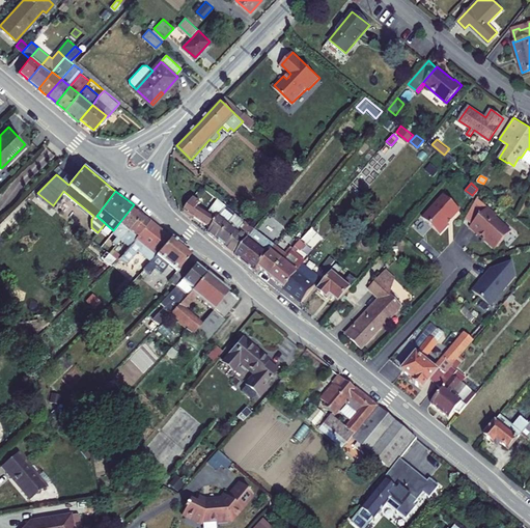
[(444,194),(423,217),(441,232),(449,223),(448,222),(461,209),(444,194)]
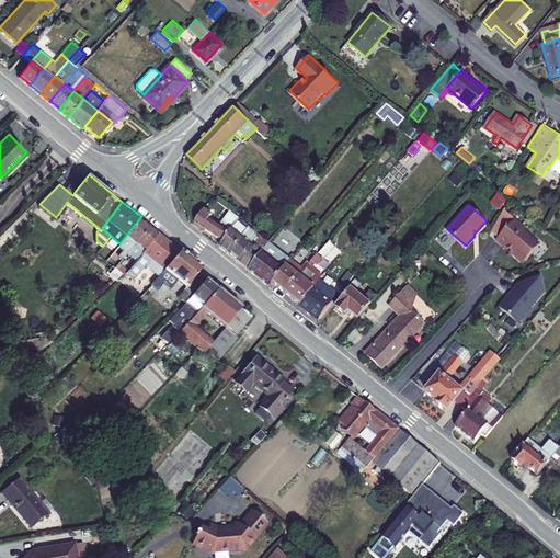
[(492,229),(500,236),(516,218),(505,207),(492,229)]
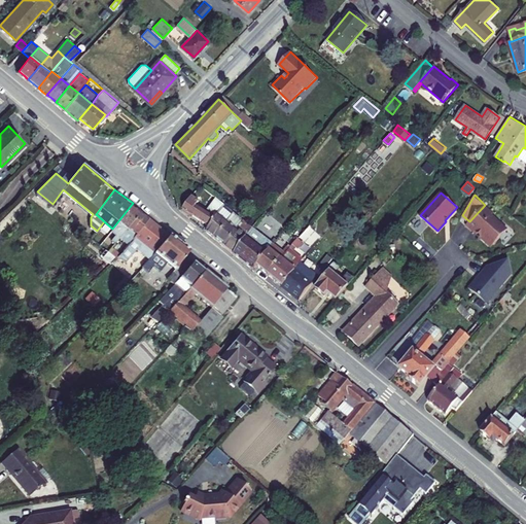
[(191,196),(183,206),(209,225),(224,204),(217,198),(207,210),(197,204),(199,202),(191,196)]
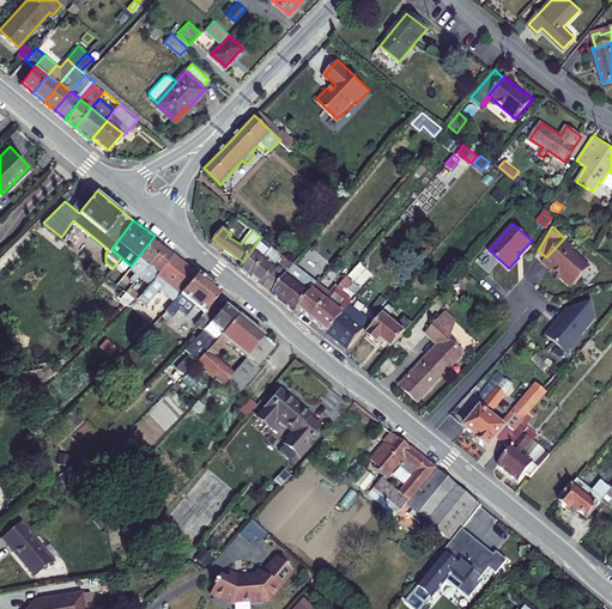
[(164,244),(155,236),(131,266),(137,270),(131,278),(134,281),(149,263),(164,244)]
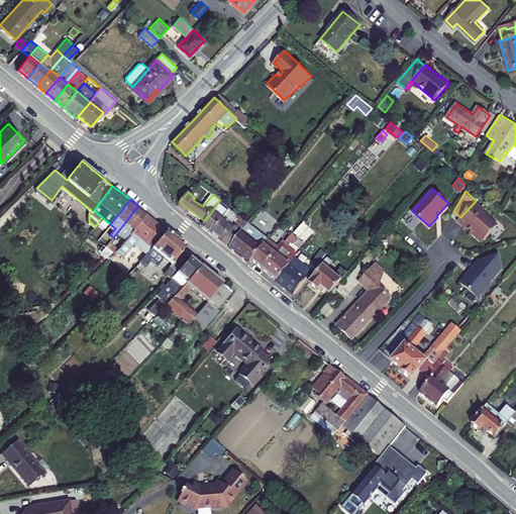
[(205,221),(202,226),(211,233),(231,208),(220,200),(205,221)]
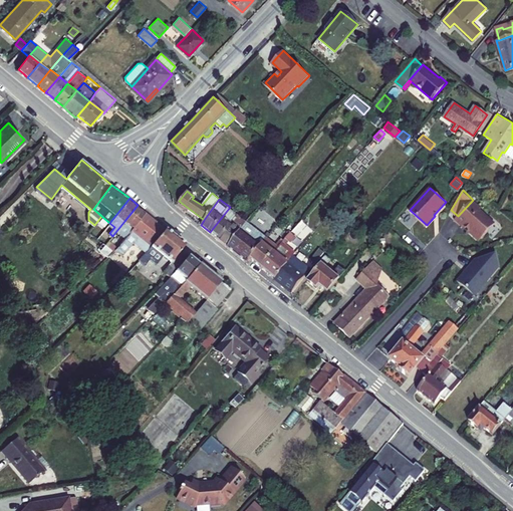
[(471,230),(470,231),(480,240),(495,223),(480,209),(482,208),(473,200),(458,216),(455,219),(464,227),(465,225),(471,230)]
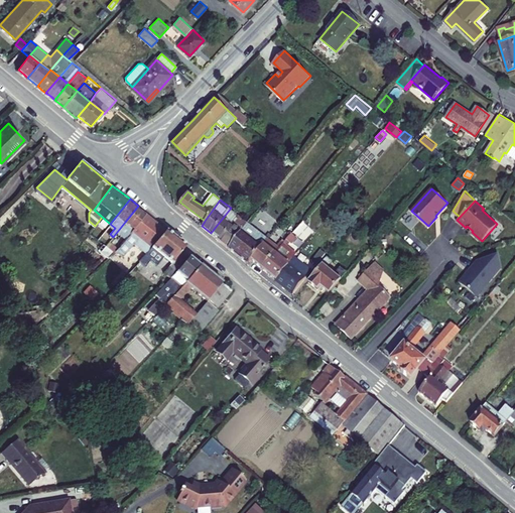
[(147,213),(138,206),(125,222),(134,229),(147,213)]
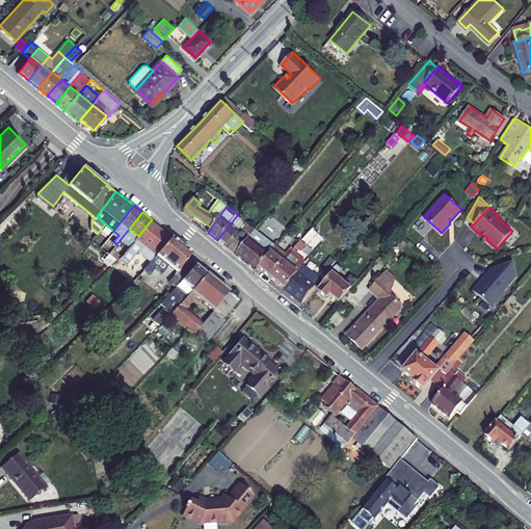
[(256,228),(236,255),(256,271),(259,267),(273,250),(276,246),(276,245),(266,236),(279,220),(269,212),(256,228)]
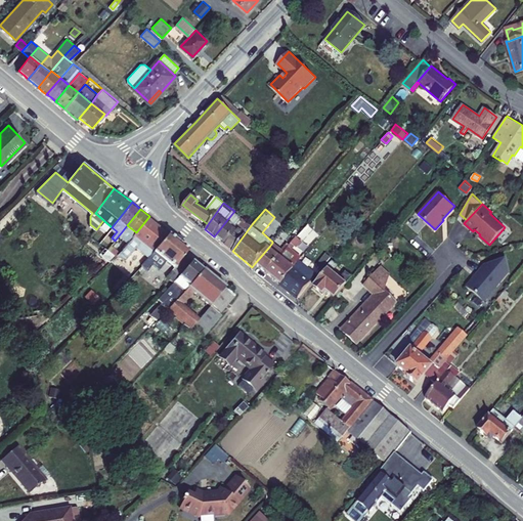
[(234,211),(214,236),(223,244),(243,218),(234,211)]
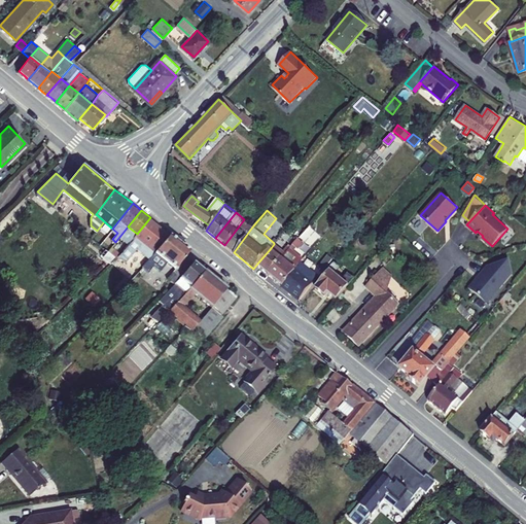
[(137,234),(117,255),(125,262),(137,248),(149,258),(170,234),(150,217),(137,234)]
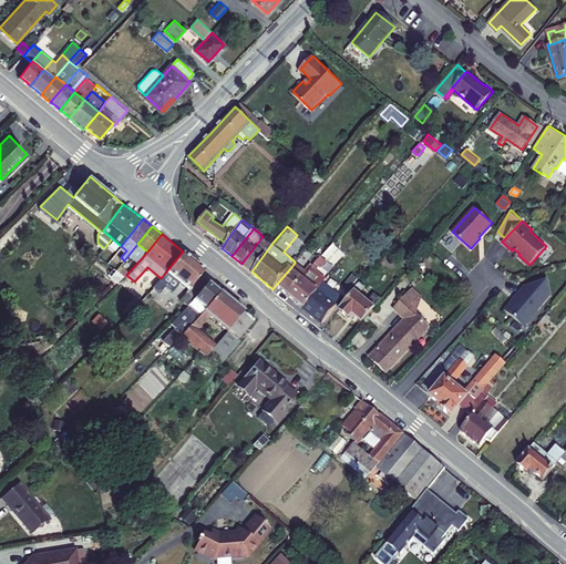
[(263,236),(242,264),(251,272),(273,243),(263,236)]
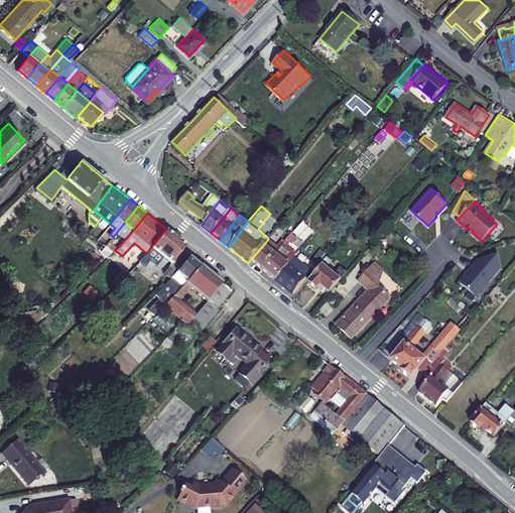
[(90,233),(98,239),(101,236),(93,229),(90,233)]
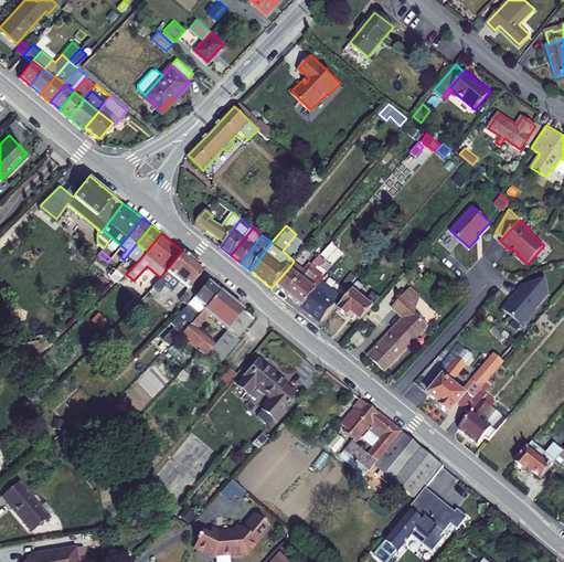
[(182,251),(160,277),(153,285),(159,290),(165,284),(172,289),(179,281),(188,287),(179,297),(187,304),(205,282),(198,275),(204,267),(182,251)]
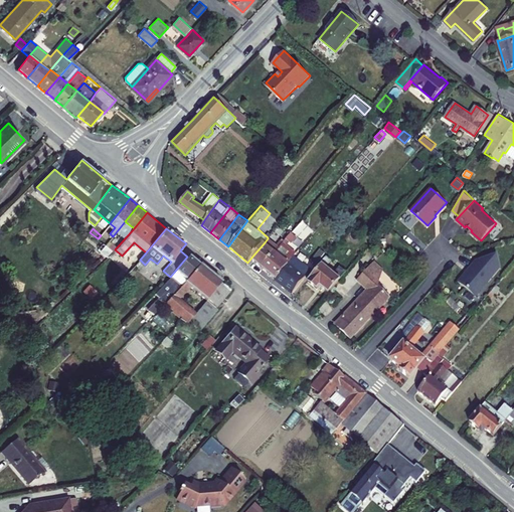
[(268,237),(268,238),(271,240),(277,233),(274,230),(268,237)]
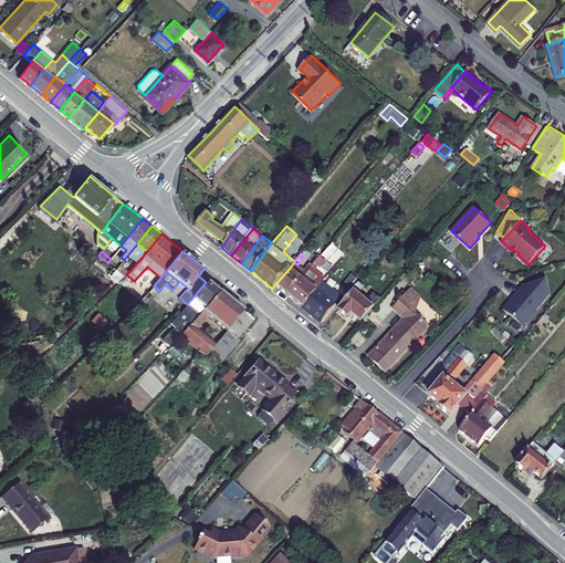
[(311,267),(289,294),(303,306),(324,281),(326,278),(315,269),(320,264),(321,266),(325,260),(321,256),(311,267)]
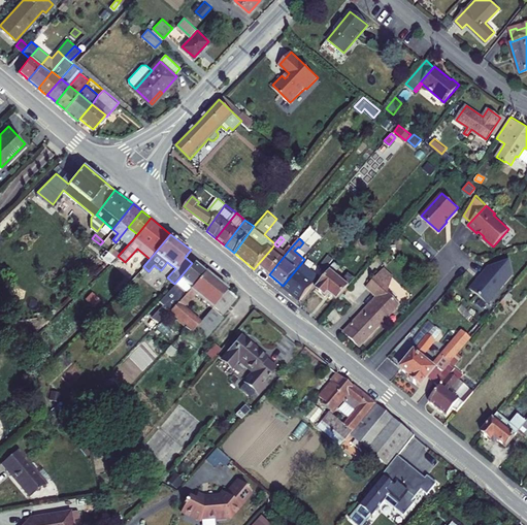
[(100,244),(106,249),(108,251),(112,247),(104,239),(103,241),(100,244)]
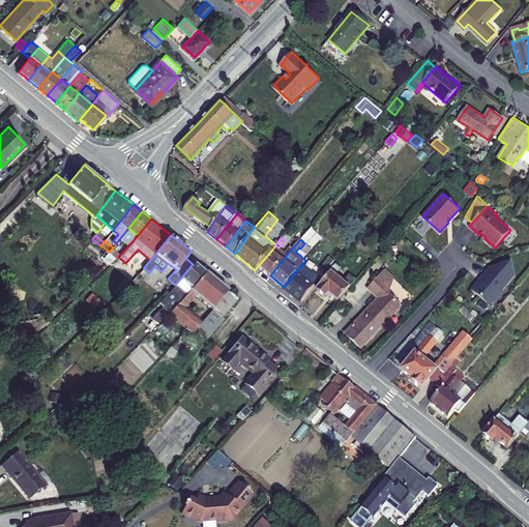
[(272,250),(258,266),(270,275),(291,250),(289,247),(281,257),(272,250)]
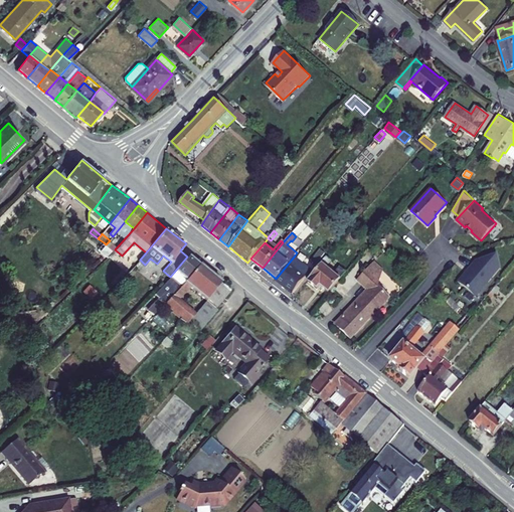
[(104,242),(99,249),(108,257),(114,251),(106,244),(104,242)]
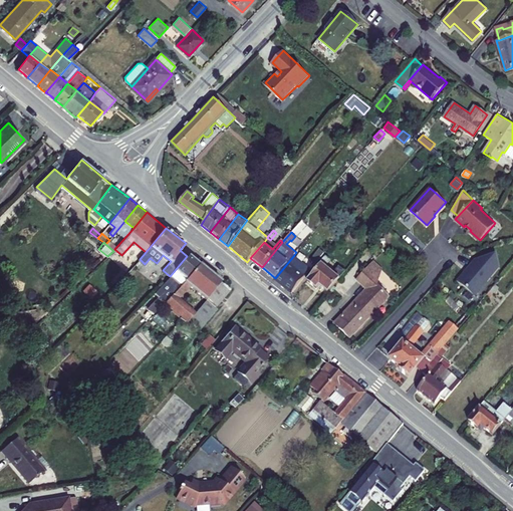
[(315,262),(325,251),(320,247),(311,259),(315,262)]
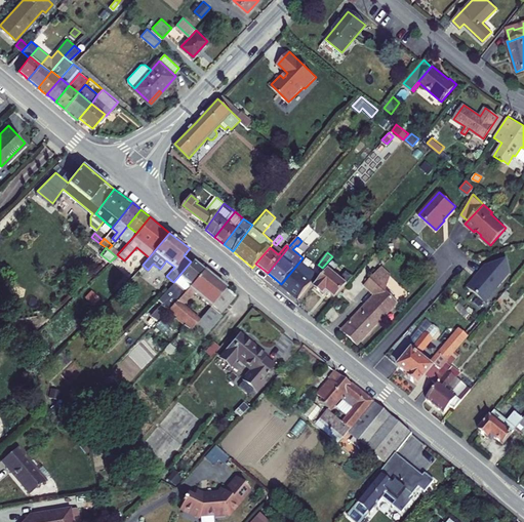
[(194,258),(191,262),(173,282),(179,286),(168,298),(153,315),(157,320),(170,308),(185,290),(190,285),(204,269),(194,258)]
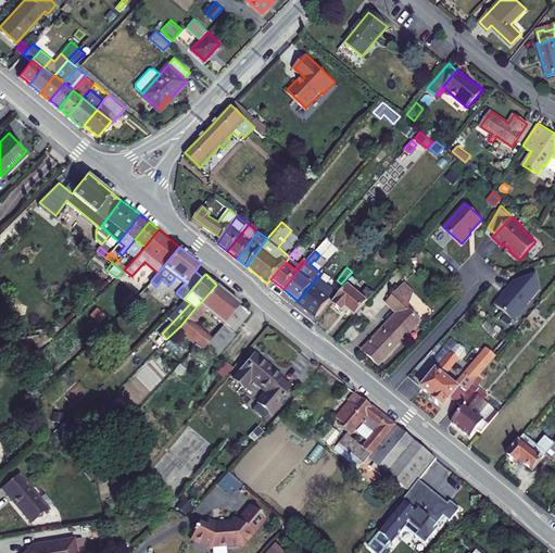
[(538,274),(515,279),(495,303),(515,319),(541,288),(538,274)]
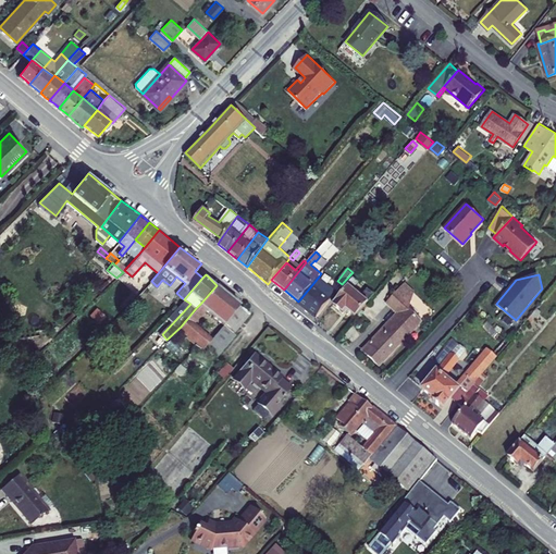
[(354,275),(347,283),(349,285),(334,304),(344,312),(347,308),(357,316),(375,294),(354,275)]
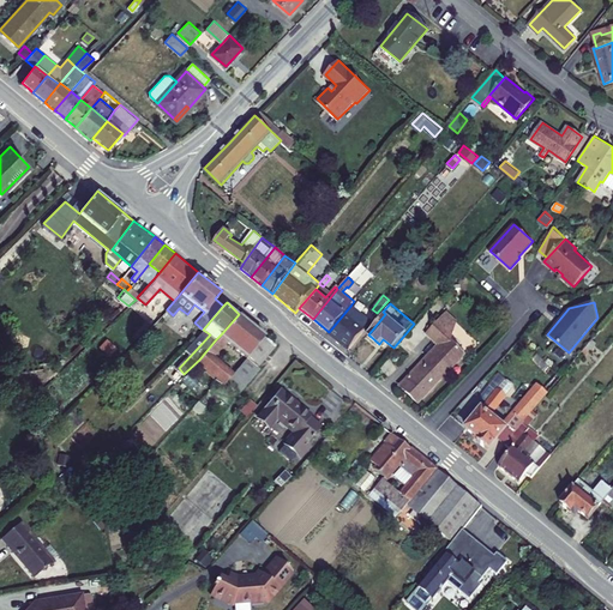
[(352,305),(329,332),(349,348),(372,321),(352,305)]
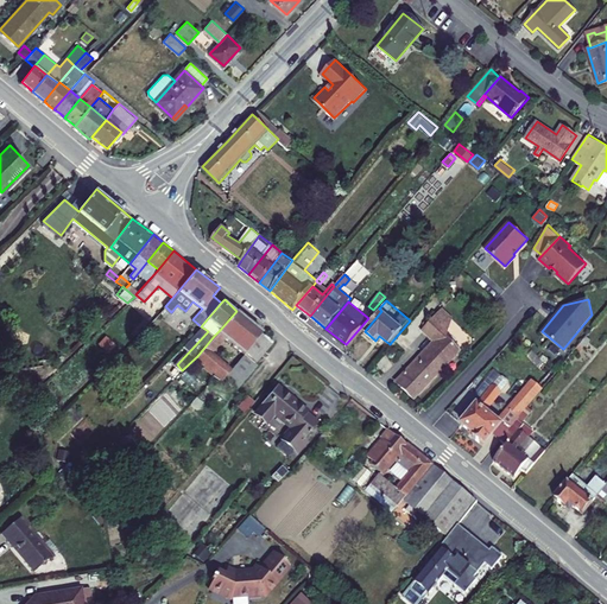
[(165,306),(162,311),(168,317),(171,312),(165,306)]
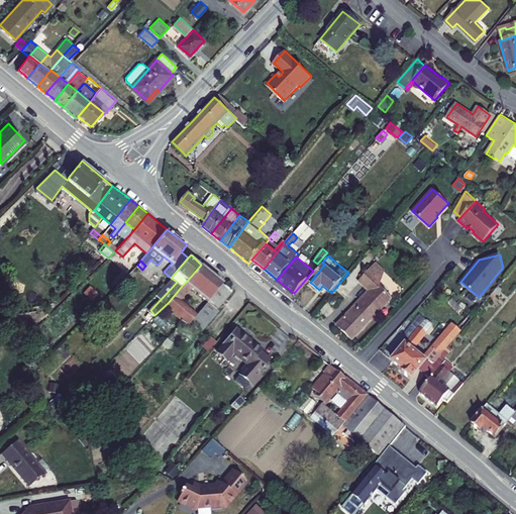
[(232,290),(201,265),(187,281),(191,285),(208,300),(197,313),(179,298),(186,290),(182,286),(168,303),(190,321),(191,320),(202,329),(219,309),(217,307),(232,290)]
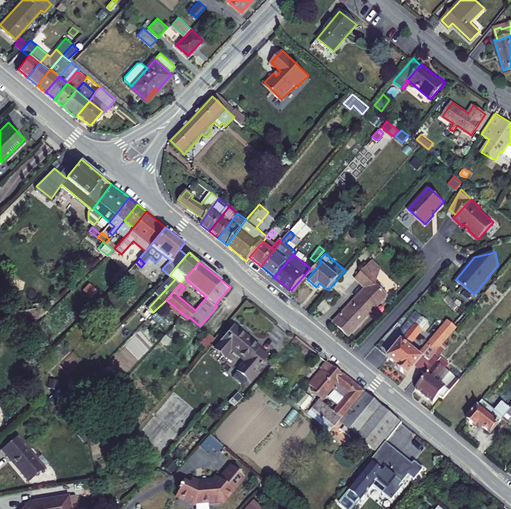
[(372,281),(378,275),(367,265),(355,277),(366,287),(335,321),(348,335),(386,294),(372,281)]
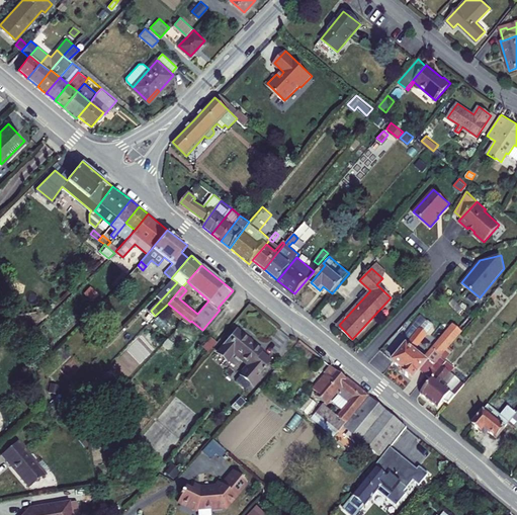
[(94,283),(101,290),(107,284),(100,277),(94,283)]
